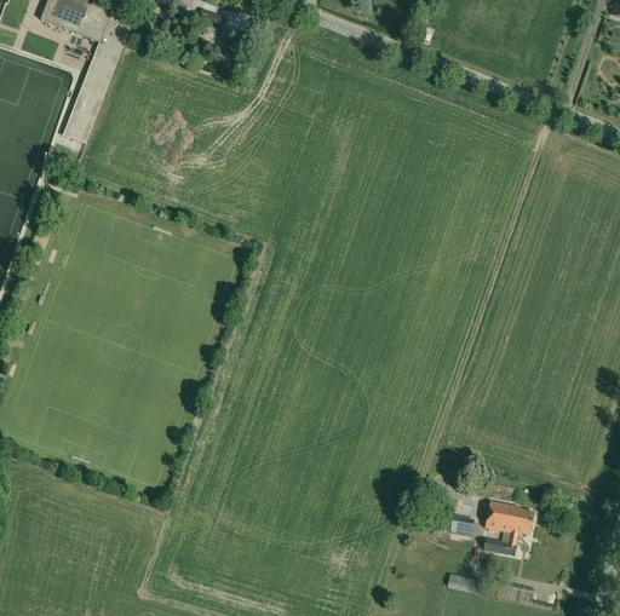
[(47,0),(41,18),(99,41),(79,93),(63,134),(70,137),(72,137),(85,142),(101,102),(126,39),(133,19),(132,18),(125,16),(120,13),(122,7),(103,0),(92,0),(91,4),(85,1),(81,0),(47,0)]
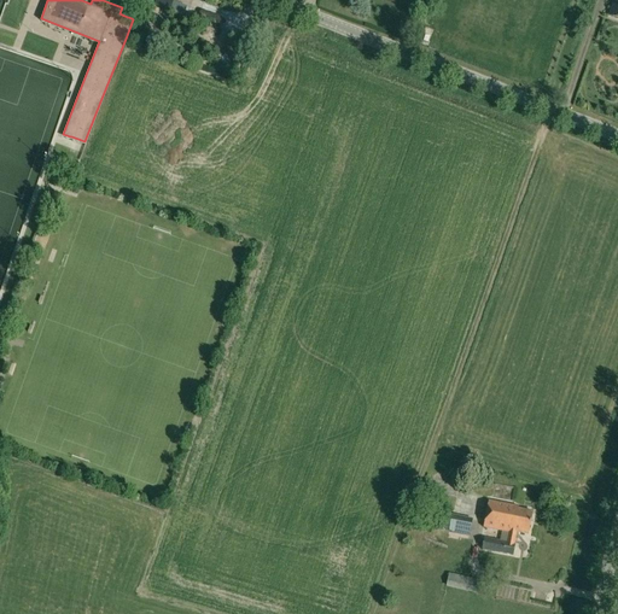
[(239,6),(228,5),(227,15),(238,16),(239,6)]
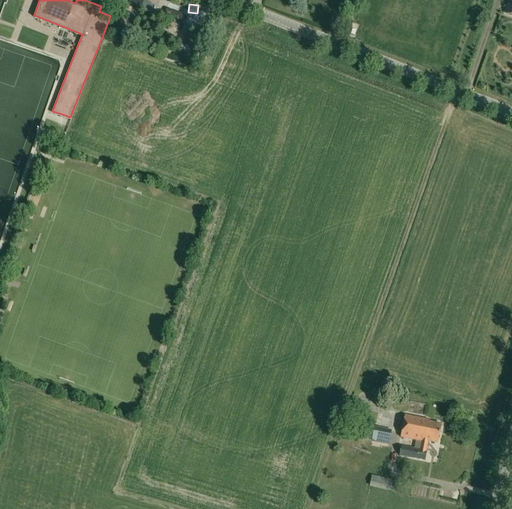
[(103,13),(109,15),(112,8),(106,6),(103,13)]
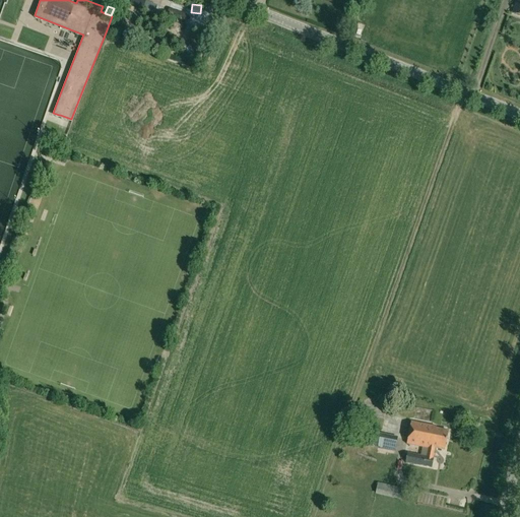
[(407,450),(405,460),(432,465),(434,456),(433,455),(435,445),(445,447),(448,429),(436,427),(436,425),(410,419),(406,441),(421,444),(420,453),(407,450)]
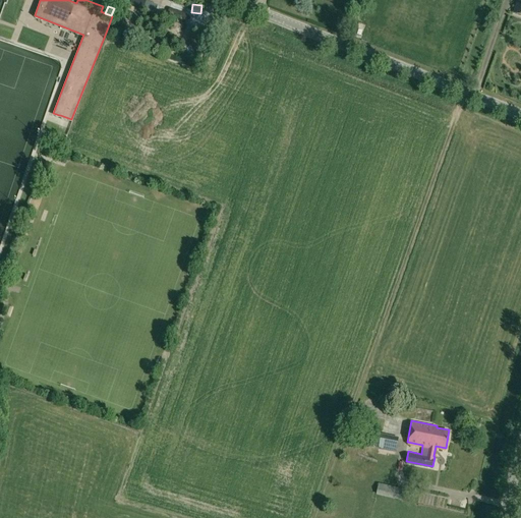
[(368,445),(395,451),(398,436),(371,429),(368,445)]
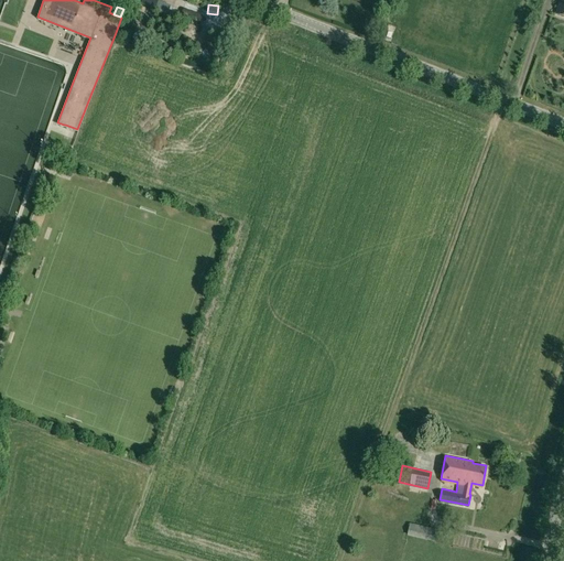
[(437,527),(410,520),(407,533),(435,540),(437,527)]
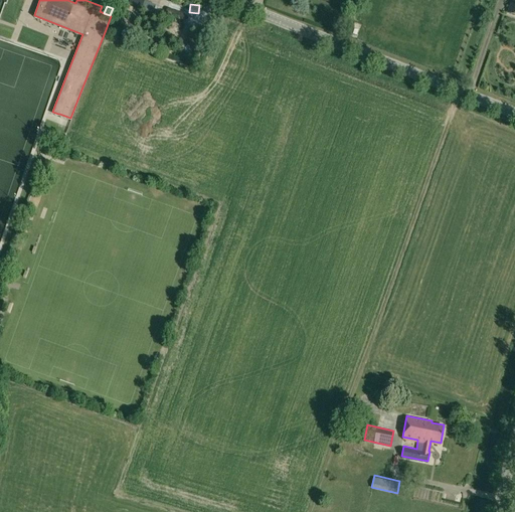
[(461,490),(454,488),(452,495),(459,497),(461,490)]
